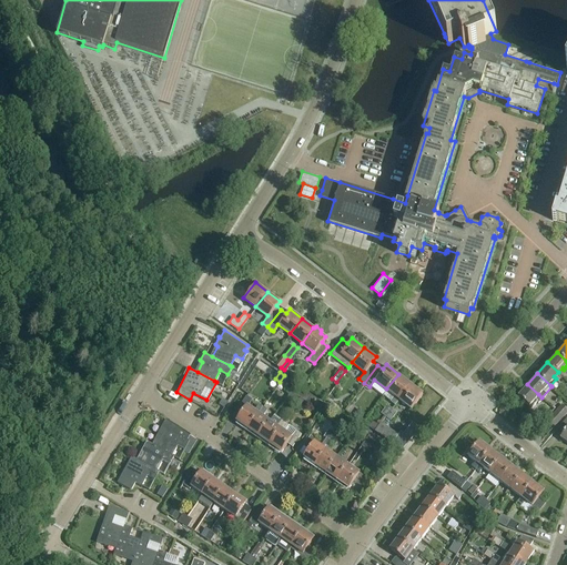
[(394,403),(398,399),(409,383),(398,374),(386,389),(383,393),(390,399),(390,400),(394,403)]
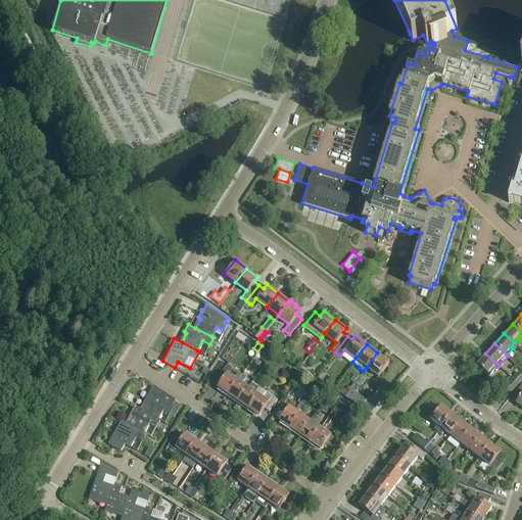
[(262,345),(257,351),(262,353),(266,347),(262,345)]
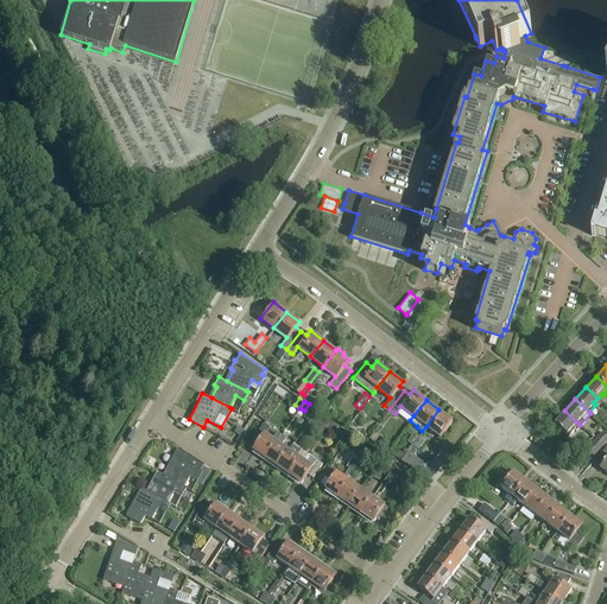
[(438,409),(427,426),(440,436),(451,420),(438,409)]
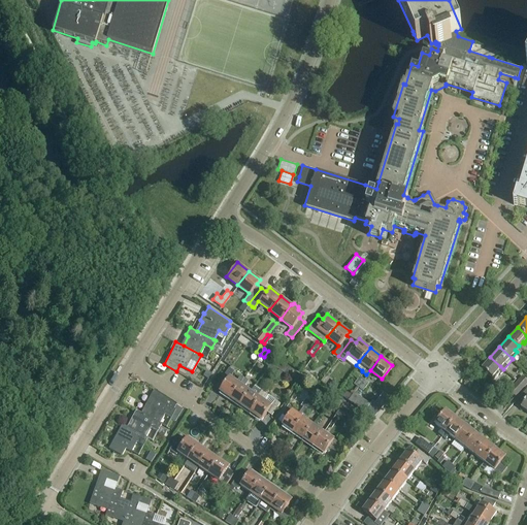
[(500,366),(490,357),(481,367),(493,378),(498,372),(499,373),(503,369),(500,366)]
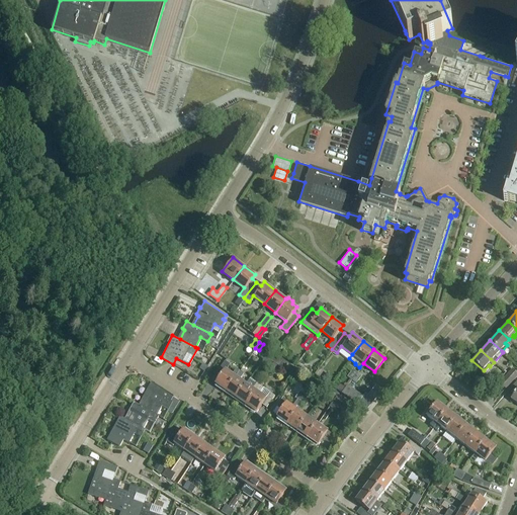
[(270,359),(274,361),(279,355),(274,352),(270,359)]
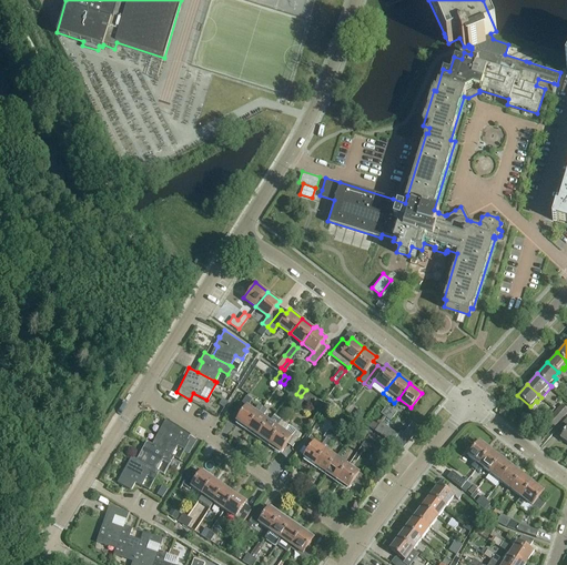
[(306,390),(301,396),(305,400),(311,393),(306,390)]
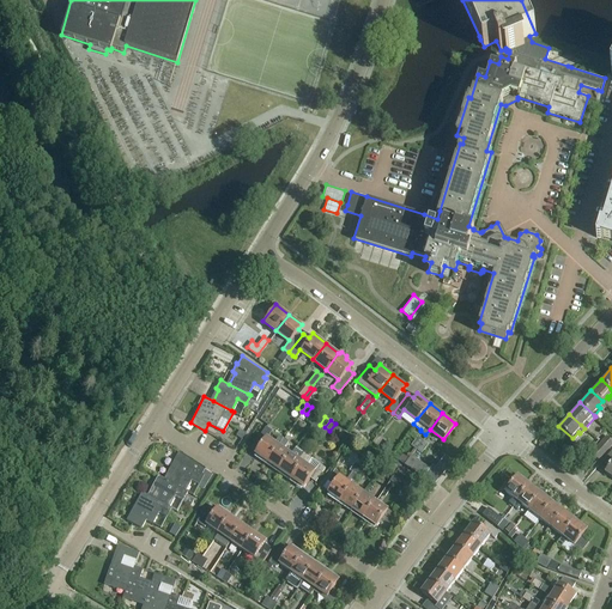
[(335,424),(329,431),(337,436),(341,428),(335,424)]
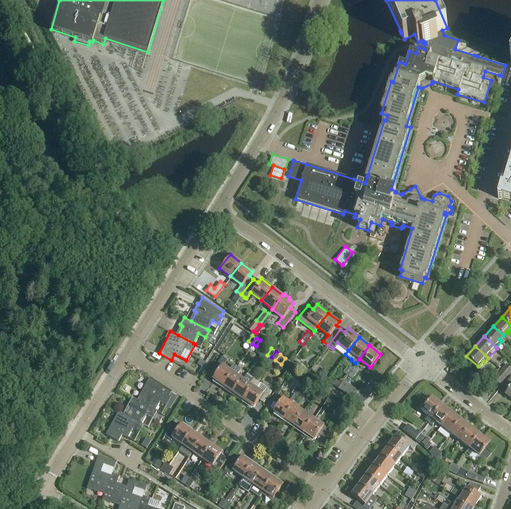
[(212,378),(223,385),(236,365),(233,363),(229,369),(222,364),(226,359),(221,355),(213,367),(218,370),(212,378)]
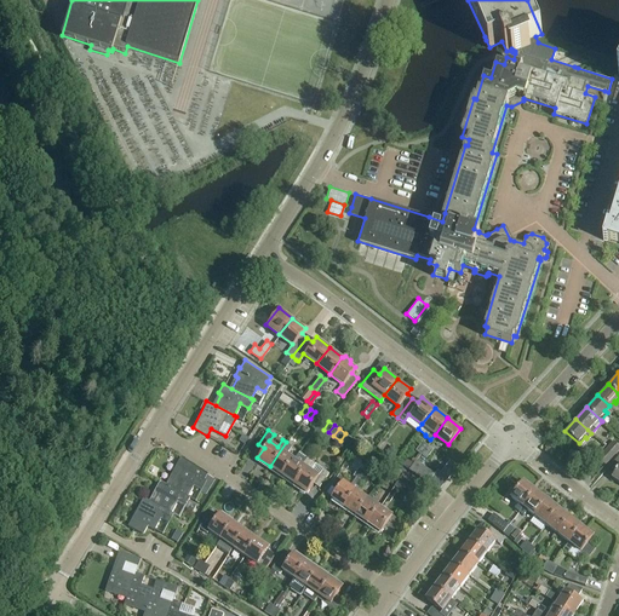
[(416,449),(420,453),(428,444),(422,439),(416,449)]
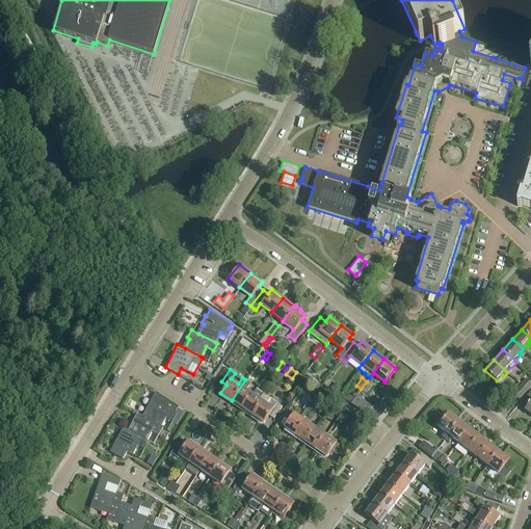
[(530,381),(526,377),(521,384),(526,389),(530,384),(530,381)]
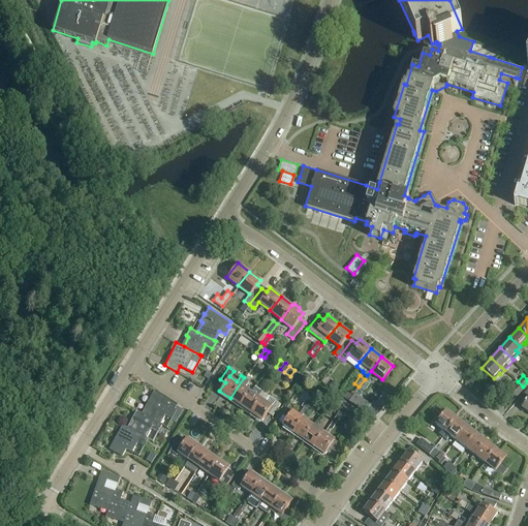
[(230,398),(240,405),(250,391),(244,387),(248,380),(244,377),(230,398)]
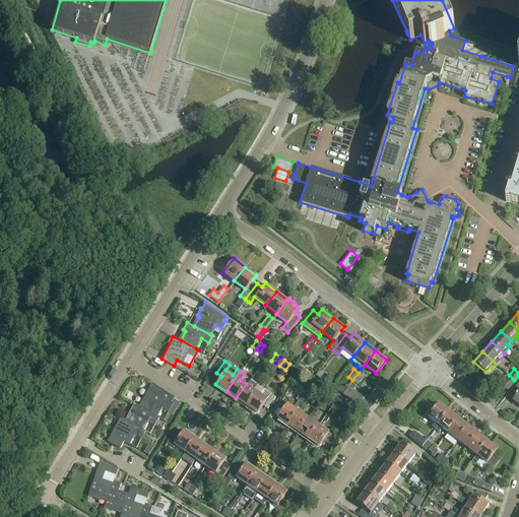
[(329,383),(333,377),(327,372),(322,379),(329,383)]
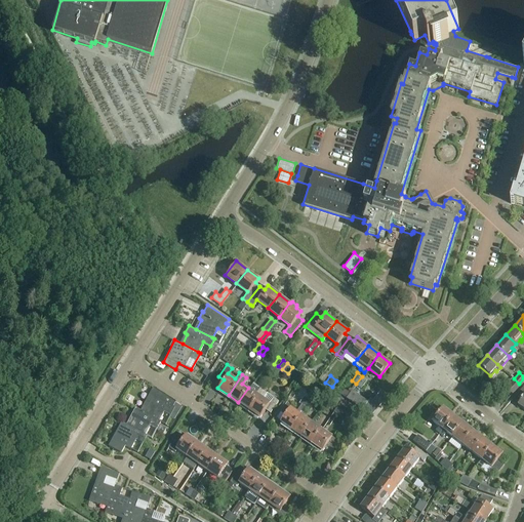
[(362,376),(356,384),(360,387),(366,379),(362,376)]
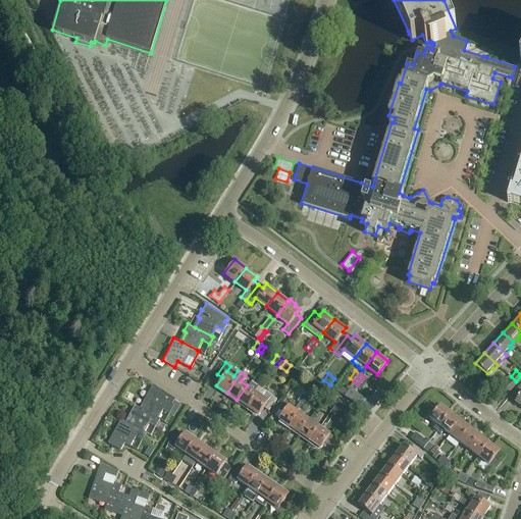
[(516,381),(511,376),(501,386),(507,392),(516,381)]
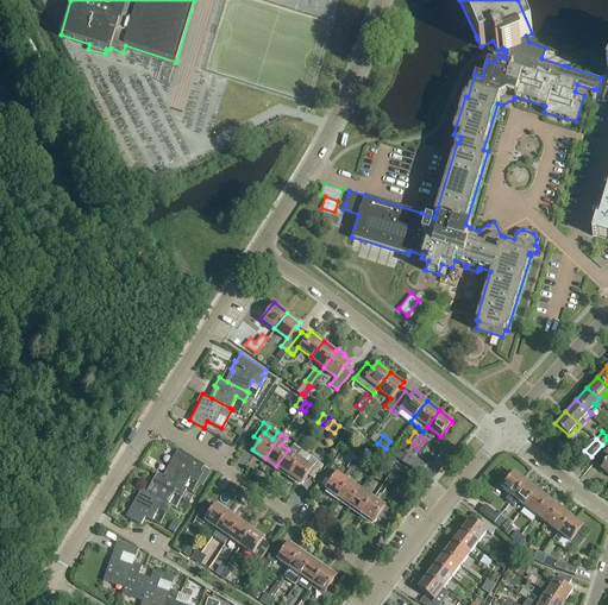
[(288,474),(305,451),(301,448),(293,442),(288,449),(276,466),(288,474)]
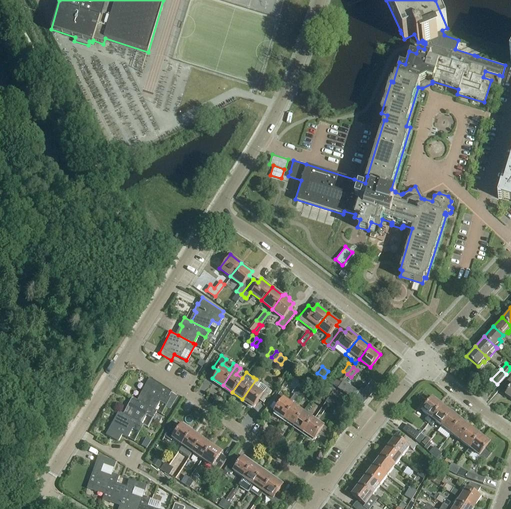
[(304,380),(308,383),(312,377),(308,374),(304,380)]
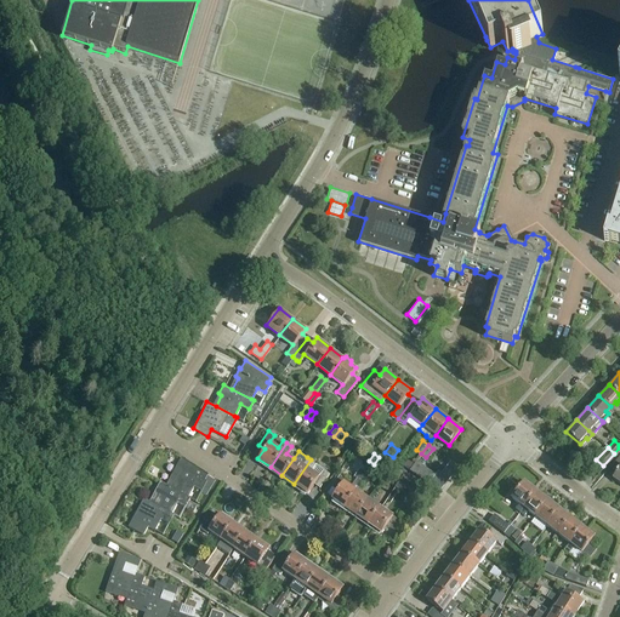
[(612,478),(619,481),(619,453),(619,455),(609,466),(616,470),(612,478)]
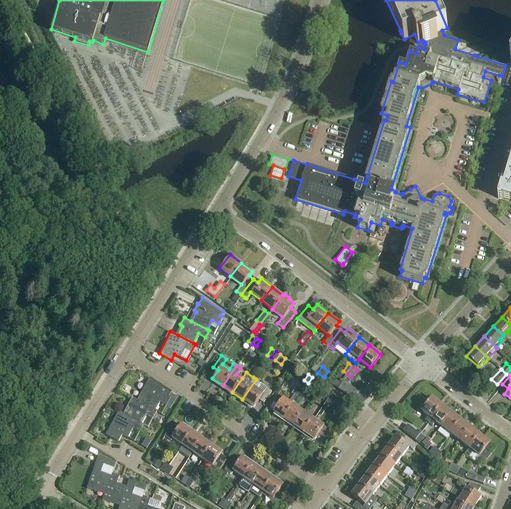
[(144,391),(139,400),(154,409),(159,399),(166,403),(170,396),(168,395),(170,391),(148,377),(141,390),(144,391)]
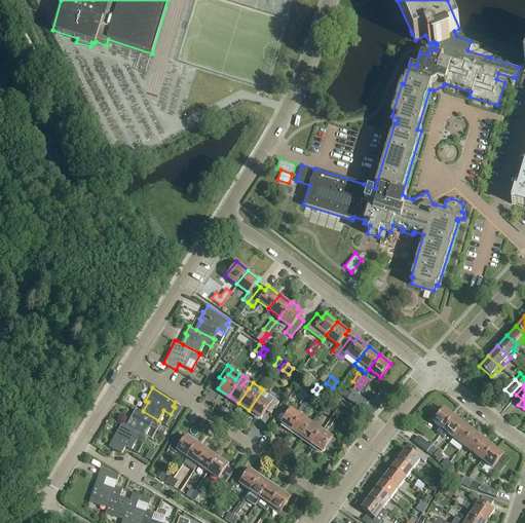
[(321,387),(316,394),(321,397),(325,389),(321,387)]
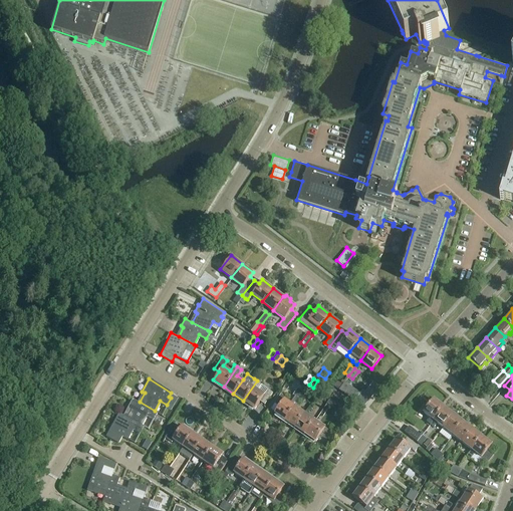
[(257,380),(243,401),(253,408),(259,400),(264,403),(272,392),(267,388),(263,394),(257,390),(261,384),(257,380)]
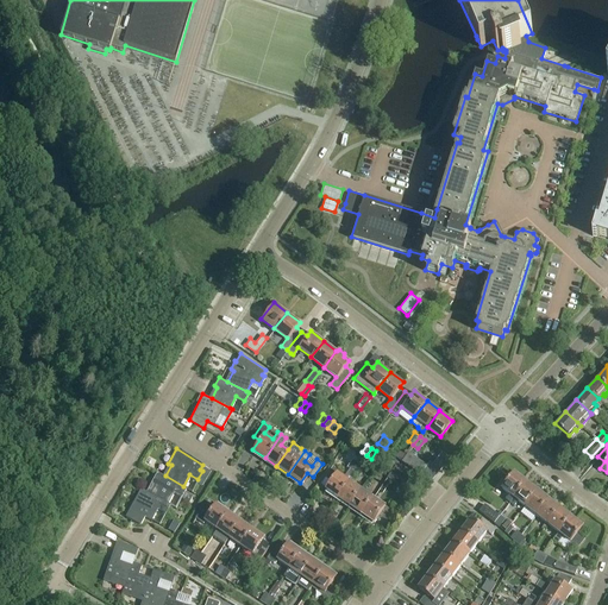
[(401,459),(420,473),(426,464),(408,451),(401,459)]
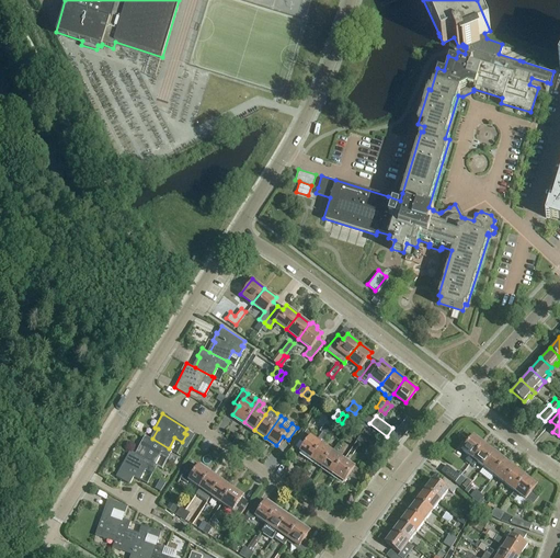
[(327,434),(331,429),(326,425),(321,431),(327,434)]
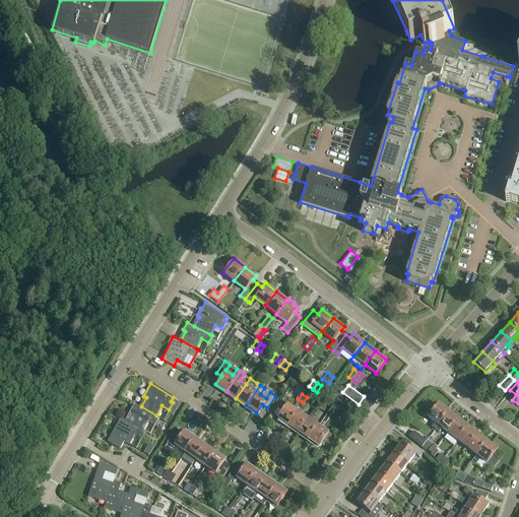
[(328,400),(332,402),(333,403),(337,396),(333,394),(328,400)]
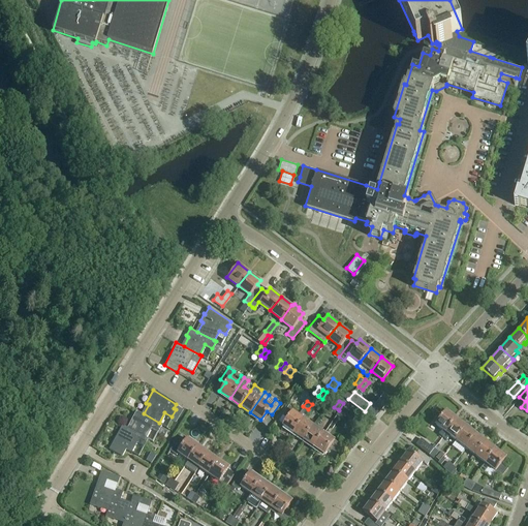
[(339,410),(338,409),(336,413),(349,423),(356,413),(343,403),(339,410)]
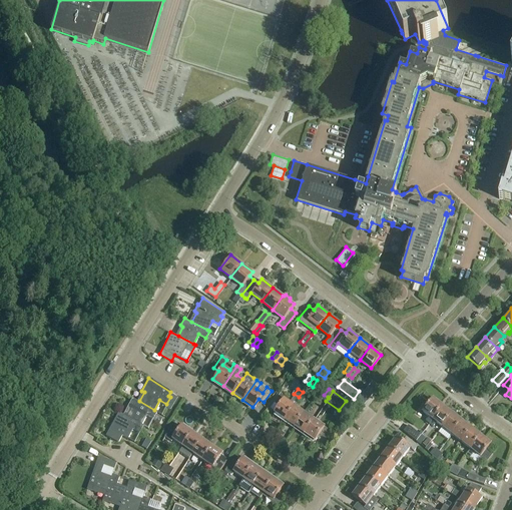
[(294,405),(298,399),(293,396),(289,401),(284,398),(286,396),(280,392),(270,406),(275,410),(274,412),(284,419),(294,405)]
